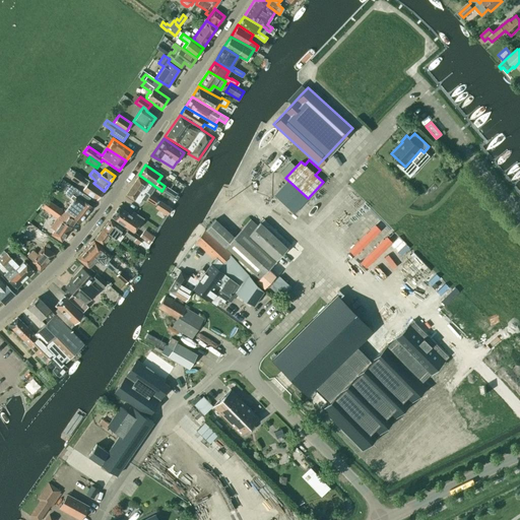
[(104,191),(89,181),(75,172),(70,179),(78,184),(80,181),(86,185),(83,190),(98,200),(104,191)]
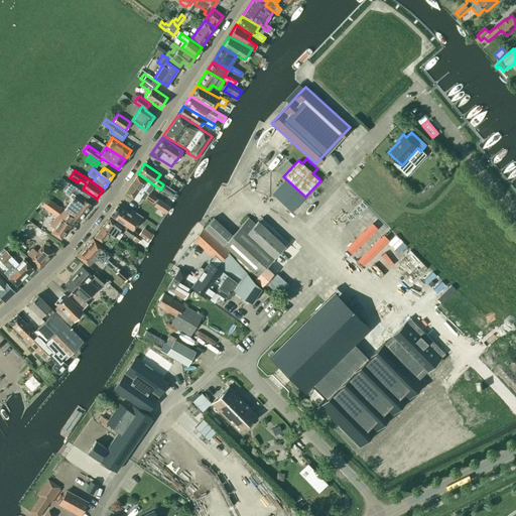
[(131,184),(143,192),(149,183),(145,180),(137,175),(131,184)]
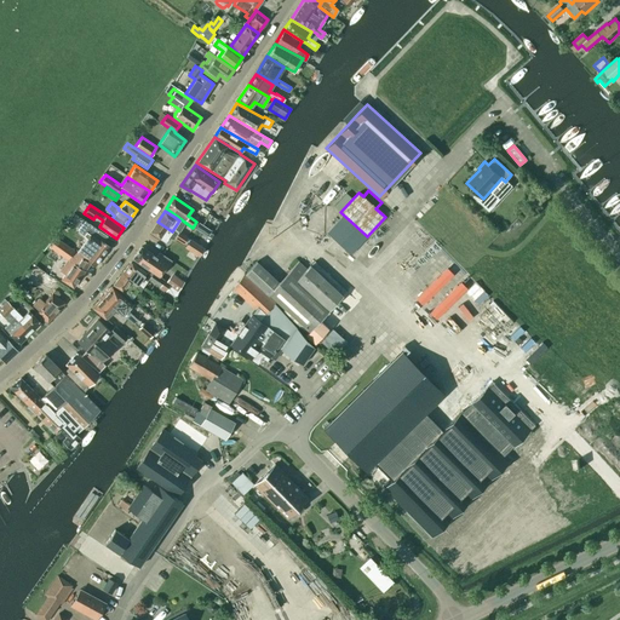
[(109,237),(97,229),(85,220),(78,230),(84,236),(87,231),(91,235),(78,253),(95,265),(110,246),(104,242),(109,237)]
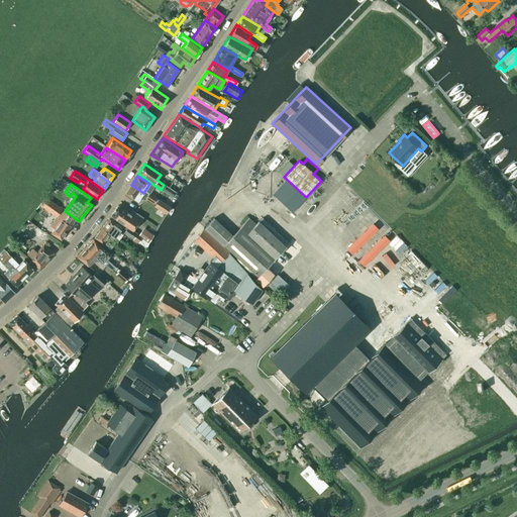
[(143,193),(131,185),(125,194),(137,202),(143,193)]
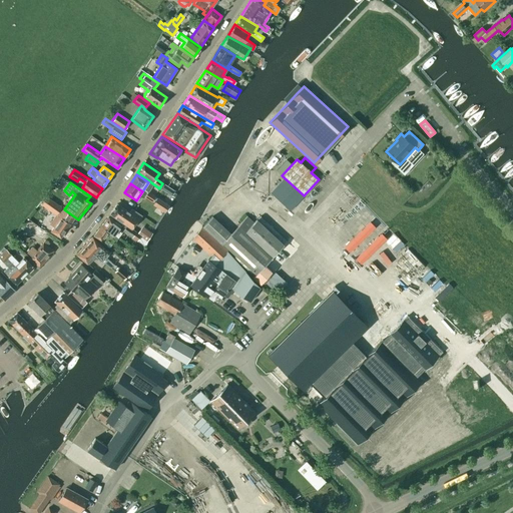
[(172,190),(164,184),(161,188),(170,193),(172,190)]
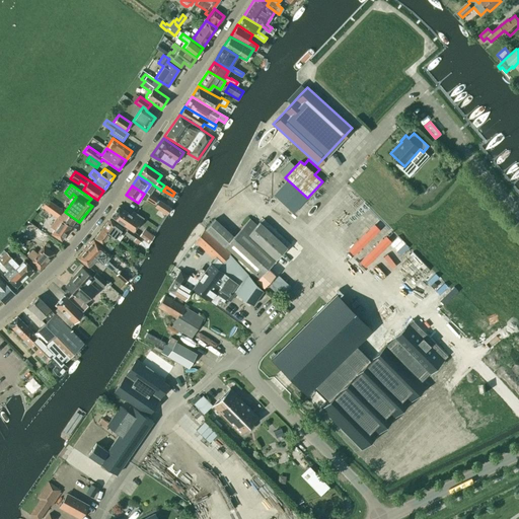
[(286,198),(290,203),(295,199),(299,204),(303,200),(295,190),(286,198)]
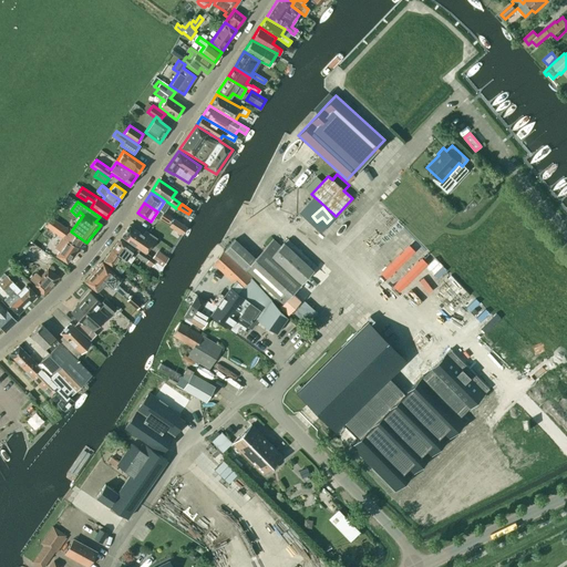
[(168,223),(172,217),(163,212),(160,217),(168,223)]
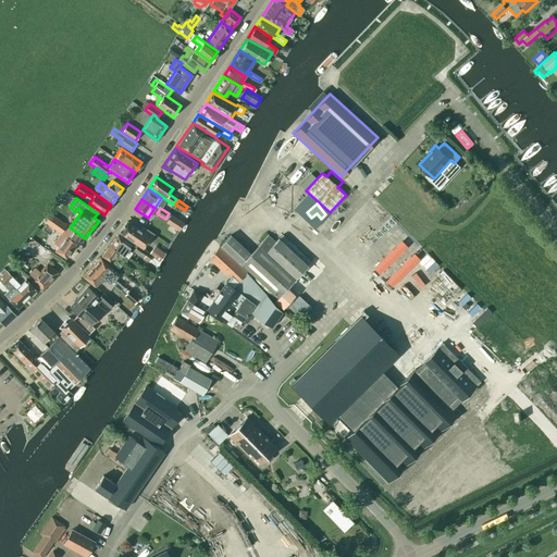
[(60,213),(53,209),(50,213),(57,218),(60,213)]
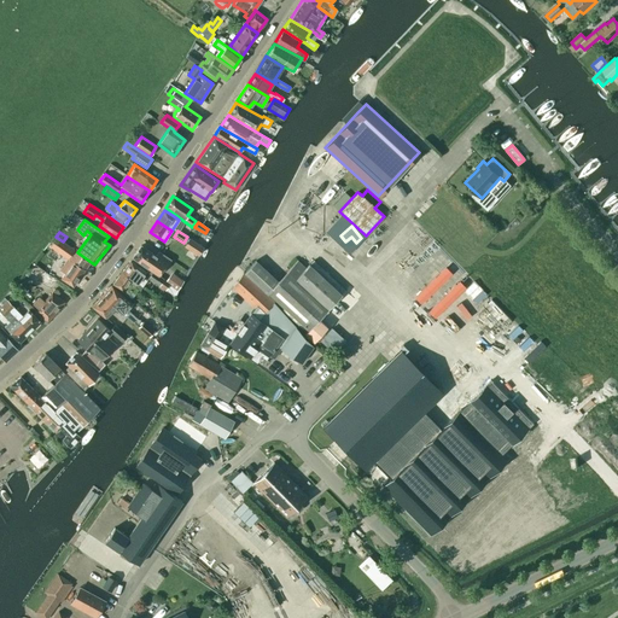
[(56,237),(50,246),(59,252),(60,251),(69,257),(66,261),(82,273),(91,262),(74,250),(63,242),(63,243),(56,237)]
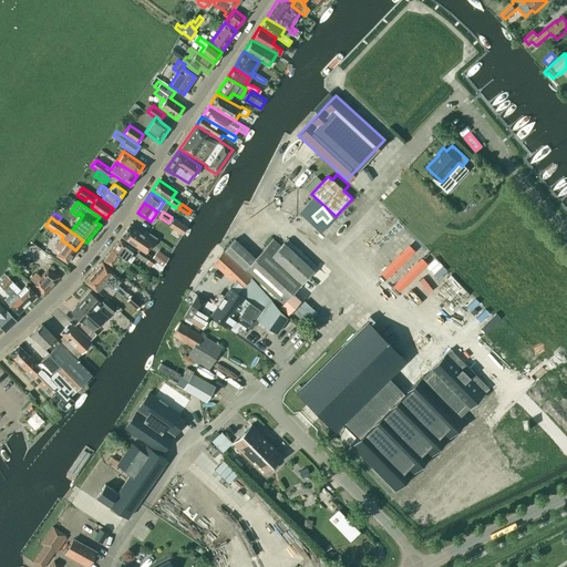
[(183,234),(187,227),(174,218),(169,226),(183,234)]
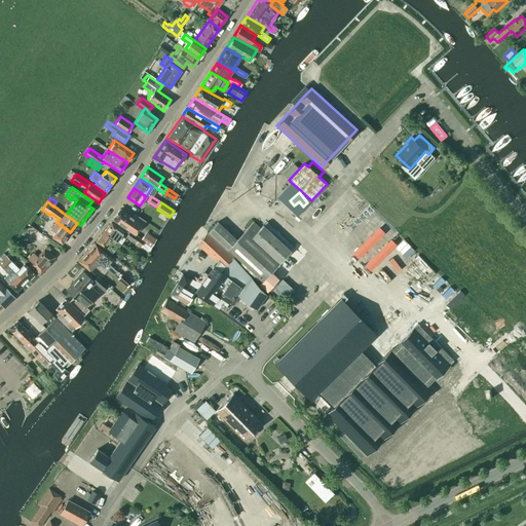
[(129,216),(119,209),(113,219),(129,231),(136,222),(139,224),(143,220),(132,213),(129,216)]
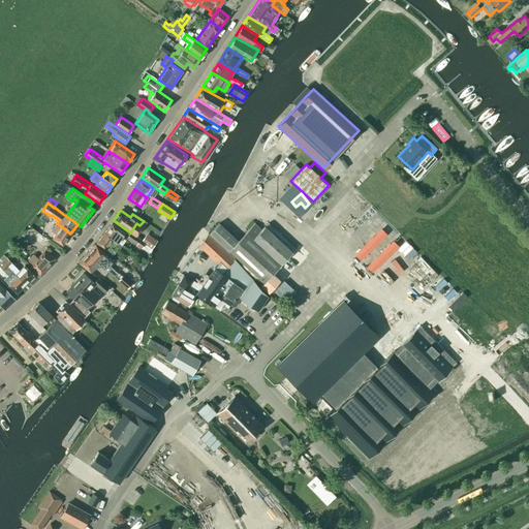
[(255,222),(246,232),(238,241),(218,223),(209,234),(228,252),(229,251),(263,282),(260,285),(268,292),(280,280),(273,273),(281,265),(292,251),(265,226),(262,229),(255,222)]
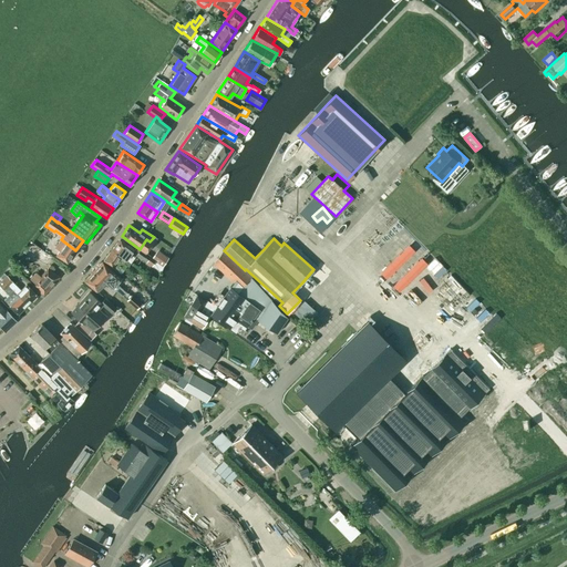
[(61,239),(53,249),(58,253),(57,255),(66,263),(75,250),(61,239)]
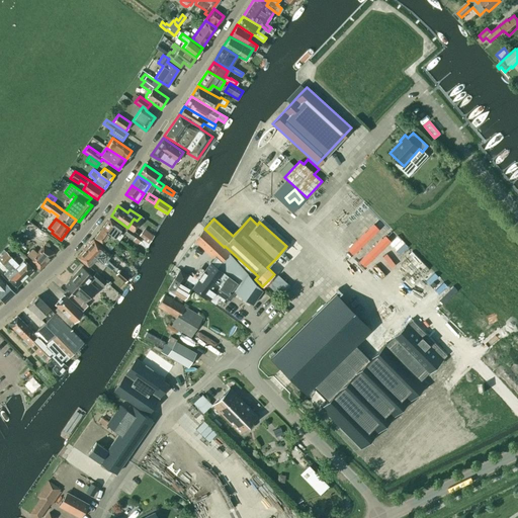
[(101,229),(114,237),(121,228),(109,219),(101,229)]
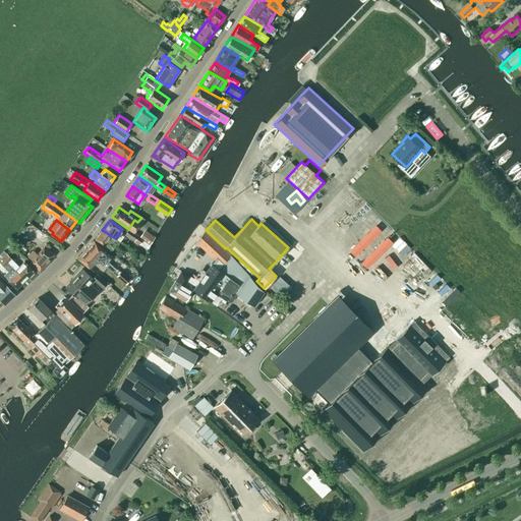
[(48,235),(34,228),(31,232),(29,236),(43,244),(48,235)]
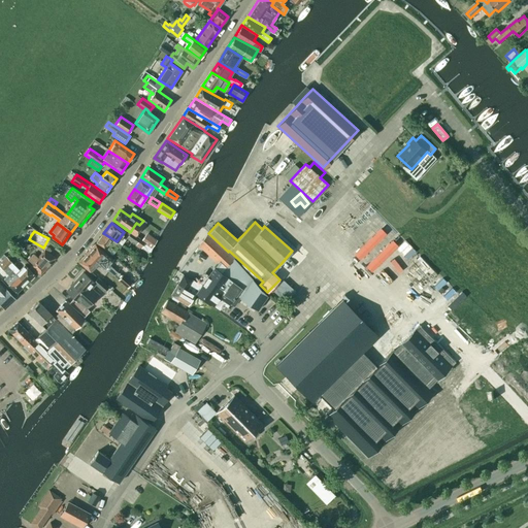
[(141,240),(129,232),(126,237),(141,249),(144,243),(141,240)]
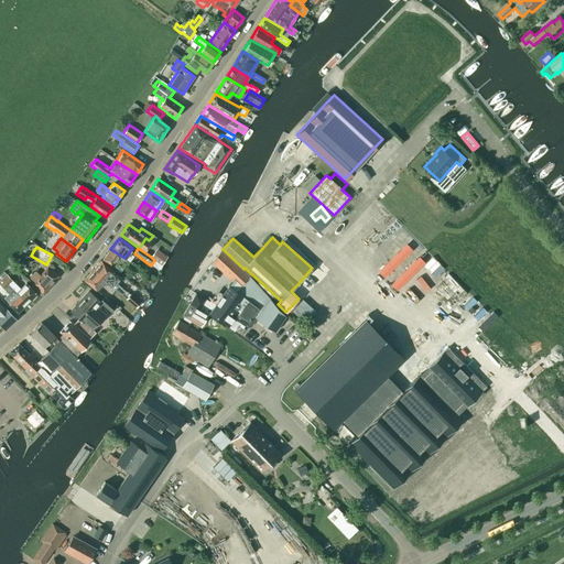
[(116,270),(125,258),(110,249),(102,259),(116,270)]
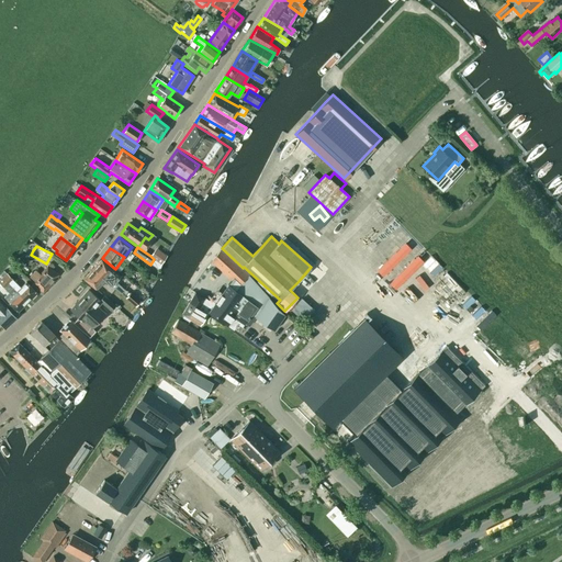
[(155,248),(150,256),(154,259),(161,263),(167,256),(155,248)]
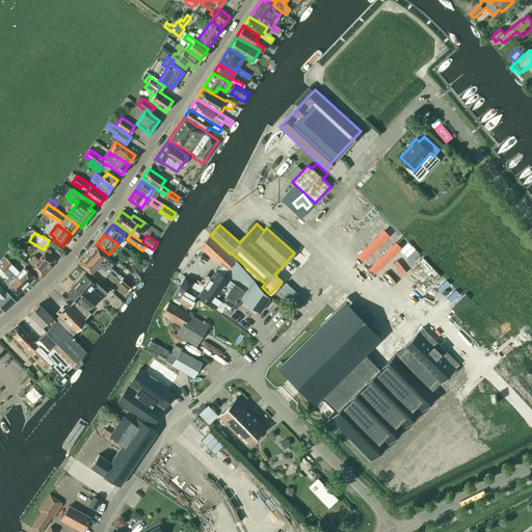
[(236,261),(209,235),(201,246),(219,264),(204,287),(200,284),(200,285),(193,282),(185,276),(173,297),(189,308),(195,296),(196,297),(197,295),(215,308),(220,300),(231,308),(232,306),(236,309),(241,300),(259,313),(269,297),(236,261)]
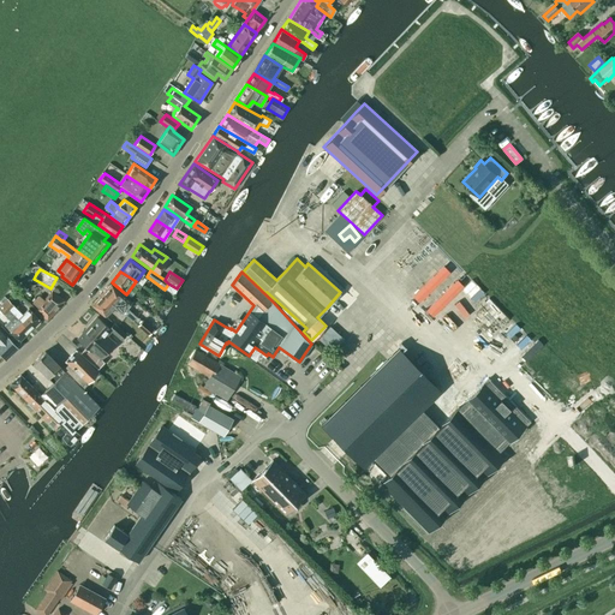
[(111,284),(101,294),(119,310),(125,315),(131,321),(136,317),(126,309),(130,303),(123,297),(124,296),(111,284)]
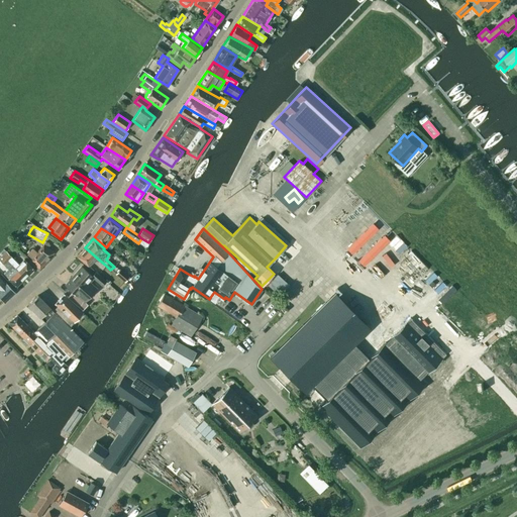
[(117,244),(121,247),(124,249),(127,246),(124,244),(123,243),(119,240),(118,241),(118,242),(117,244)]
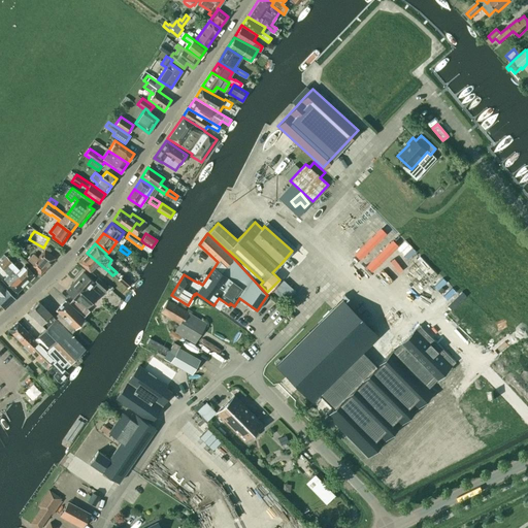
[(46,246),(44,250),(30,266),(40,274),(55,258),(48,253),(51,250),(46,246)]
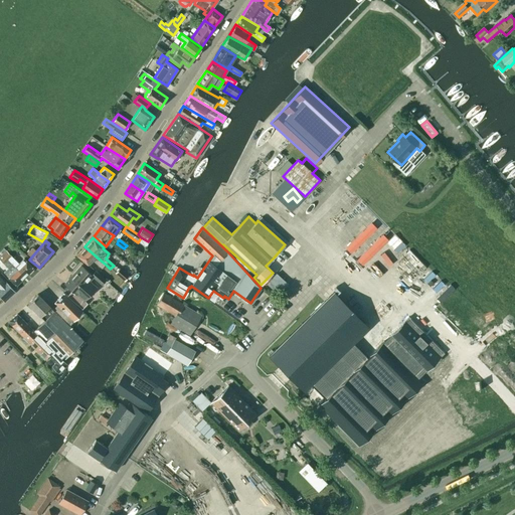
[(101,268),(105,264),(100,260),(84,246),(76,255),(88,266),(88,265),(92,260),(101,268)]
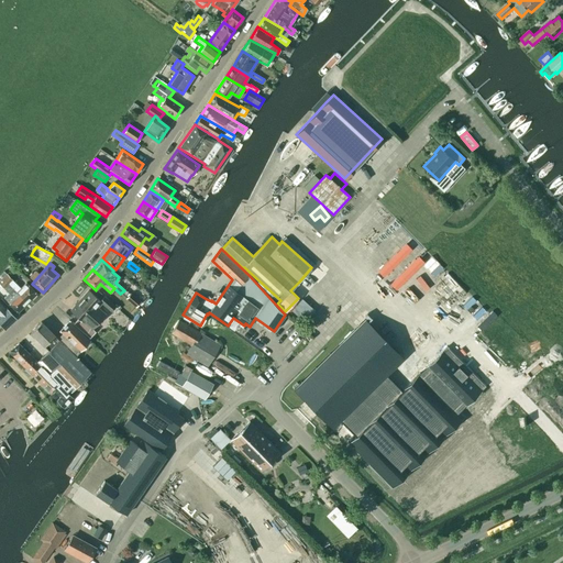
[(1,277),(28,302),(37,294),(25,282),(19,287),(6,274),(1,277)]
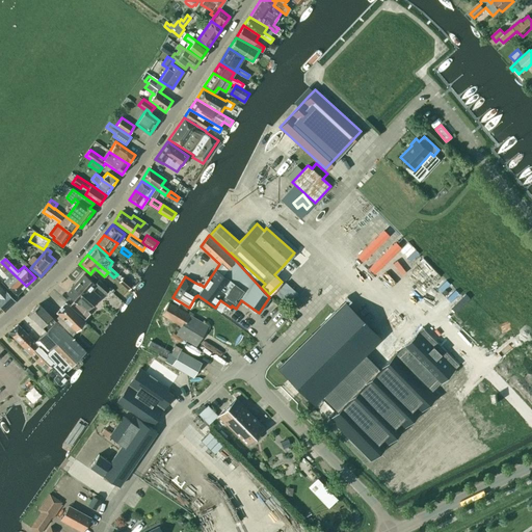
[(17,294),(26,286),(1,262),(0,263),(0,267),(4,271),(10,277),(5,283),(17,294)]
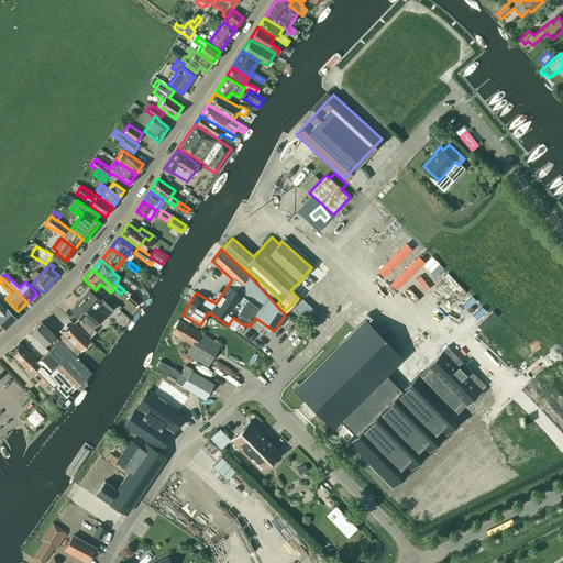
[(105,296),(100,301),(88,290),(70,310),(79,317),(74,323),(89,338),(95,331),(92,329),(106,313),(97,307),(101,302),(110,311),(116,306),(105,296)]
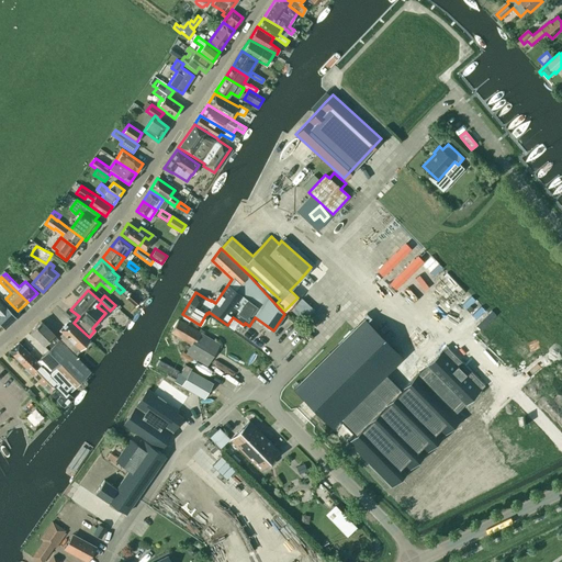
[(141,301),(131,292),(126,298),(136,306),(141,301)]
